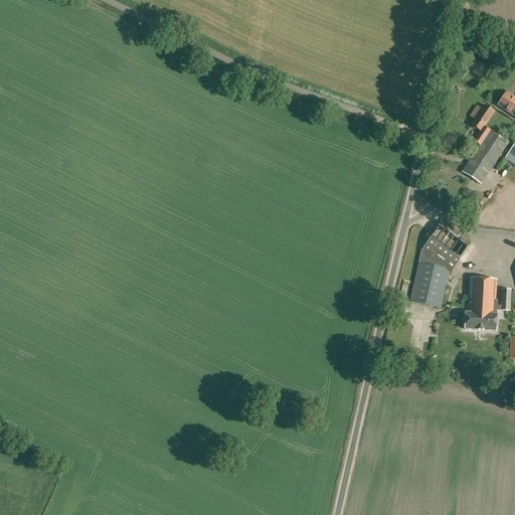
[(514,117),(514,99),(506,93),(497,106),(504,110),(514,117)]
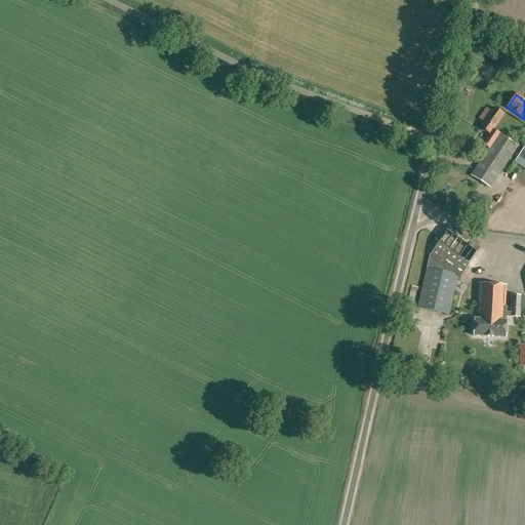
[(505,115),(493,107),(490,112),(486,109),(479,119),(484,122),(480,127),(489,134),(482,145),(488,149),(471,175),(490,188),(518,147),(493,130),(502,117),(505,115)]
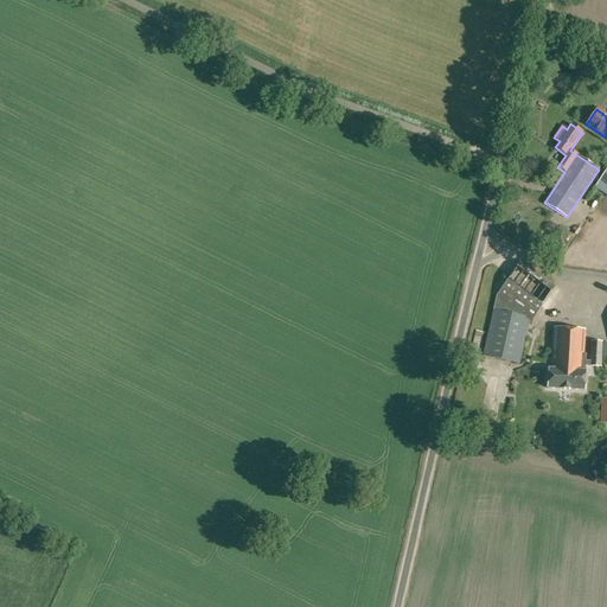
[(606,195),(606,168),(595,187),(606,195)]
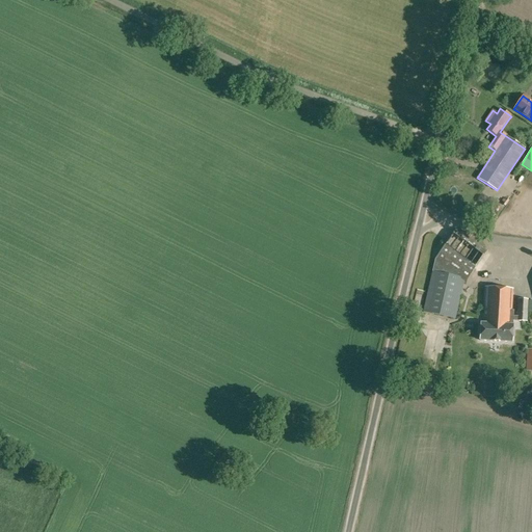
[(476,244),(472,249),(455,238),(442,257),(474,278),(490,255),(476,244)]
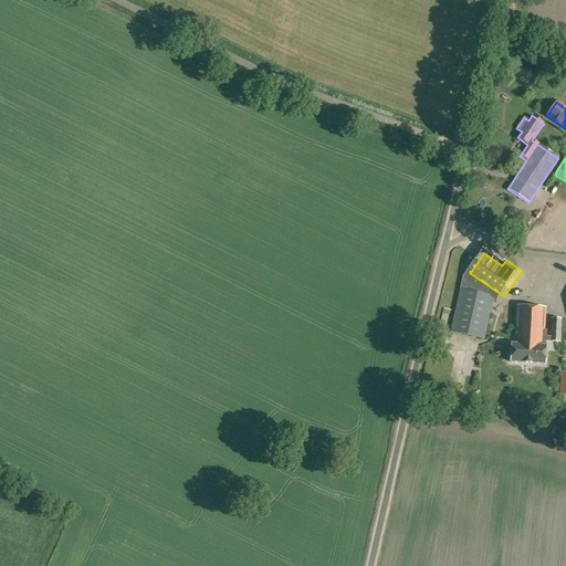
[(459,295),(450,332),(483,339),(492,303),(459,295)]
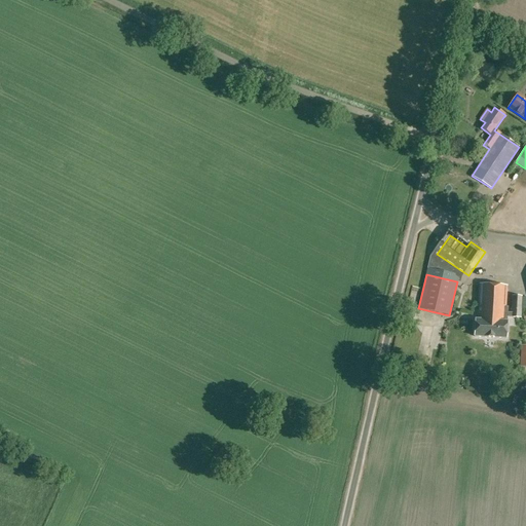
[(511,312),(508,312),(508,307),(506,307),(508,286),(479,284),(477,320),(476,320),(475,336),(505,338),(506,322),(508,317),(521,317),(521,308),(525,308),(525,298),(522,298),(522,296),(512,295),(511,312)]
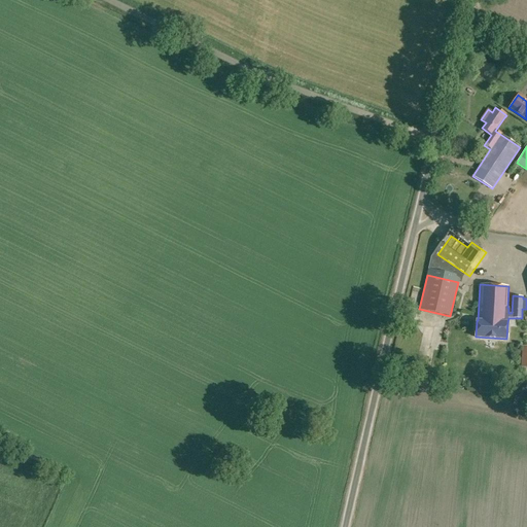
All buildings are outlined.
